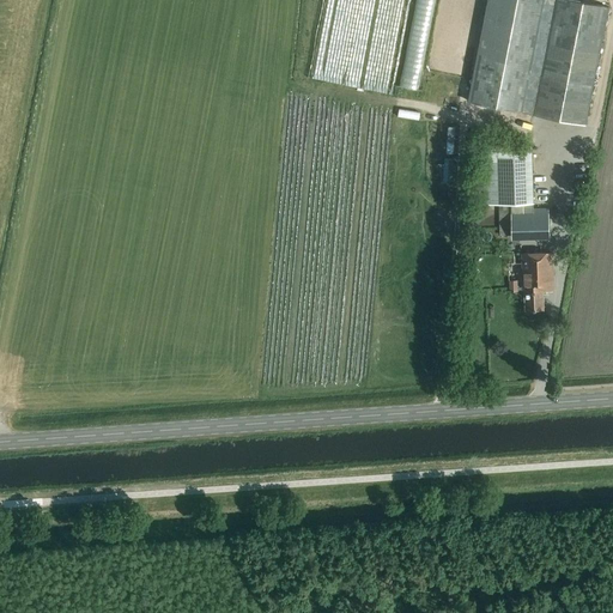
[(490,0),(471,102),(587,125),(610,6),(577,0),(490,0)]
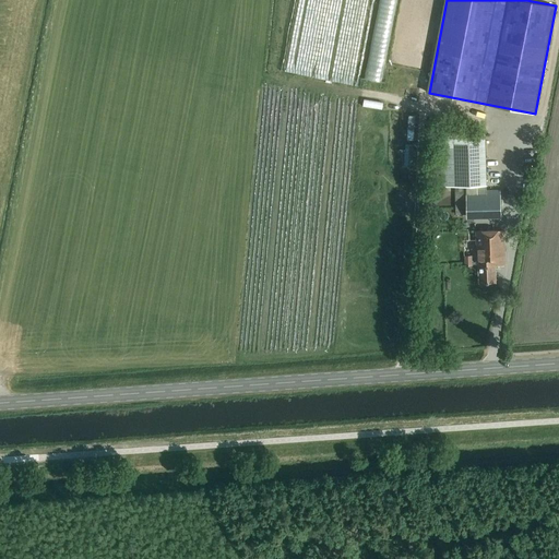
[(438,132),(440,187),(465,186),(476,186),(488,186),(486,131),(438,132)]
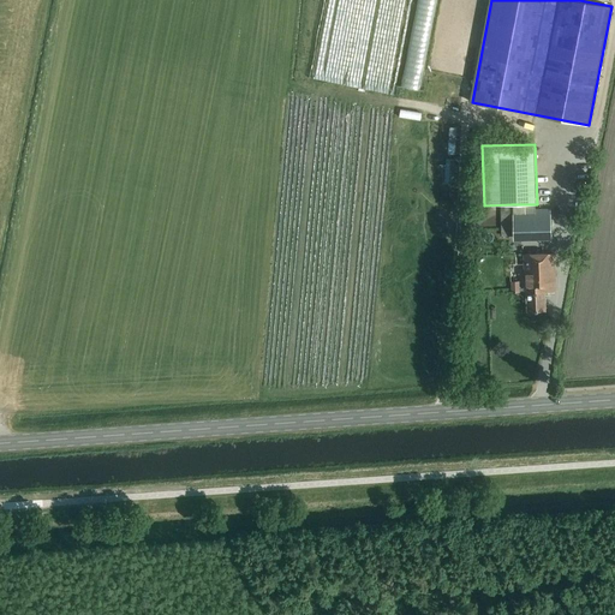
[(551,240),(550,209),(524,209),(524,204),(512,204),(513,210),(513,240),(551,240)]
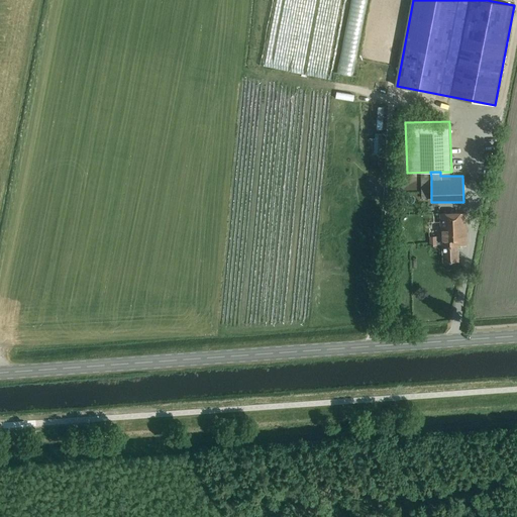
[(467,213),(439,214),(440,245),(442,245),(442,262),(457,261),(457,245),(466,245),(468,245),(467,213)]
